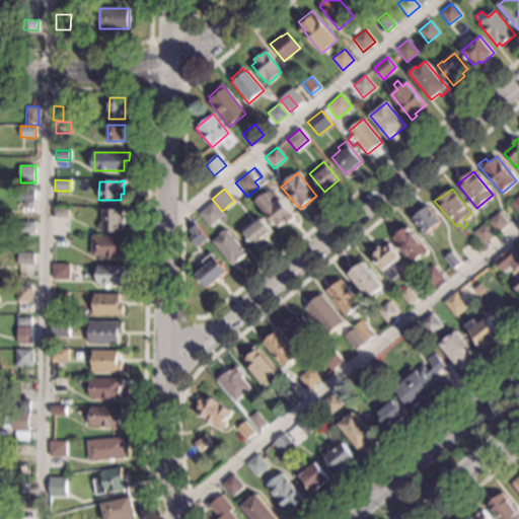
[(35,201),(18,201),(18,190),(35,190),(35,201)]
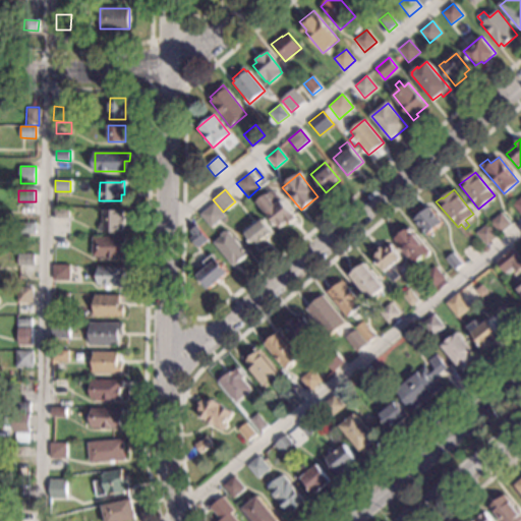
[(295,218),(287,225),(286,224),(280,229),(257,204),(272,190),(295,218)]
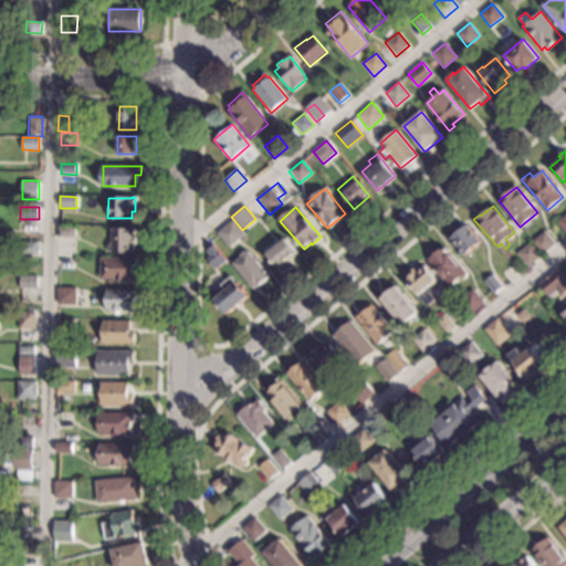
[(565,232),(556,222),(565,213),(565,232)]
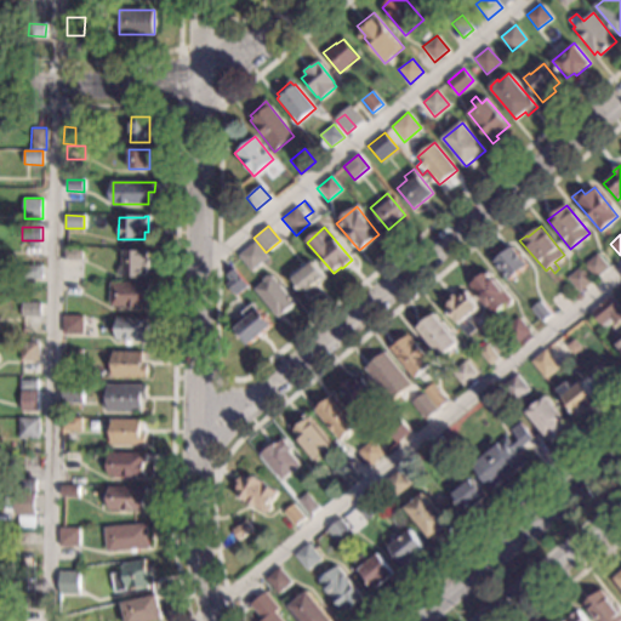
[(267,257),(251,271),(239,255),(255,241),(267,257)]
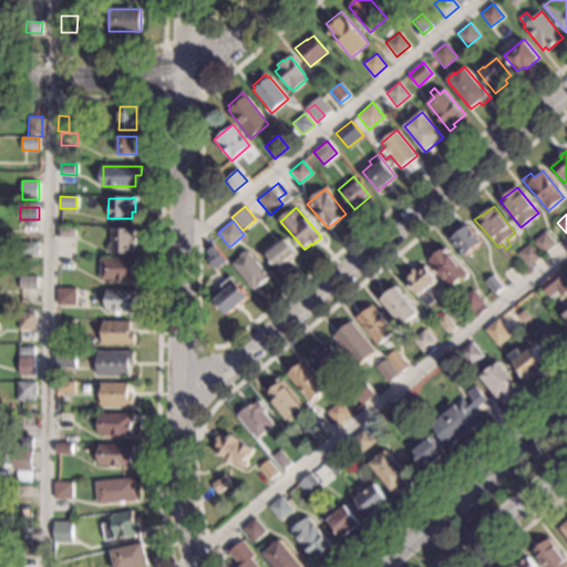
[(482,243),(465,257),(451,239),(468,225),(482,243)]
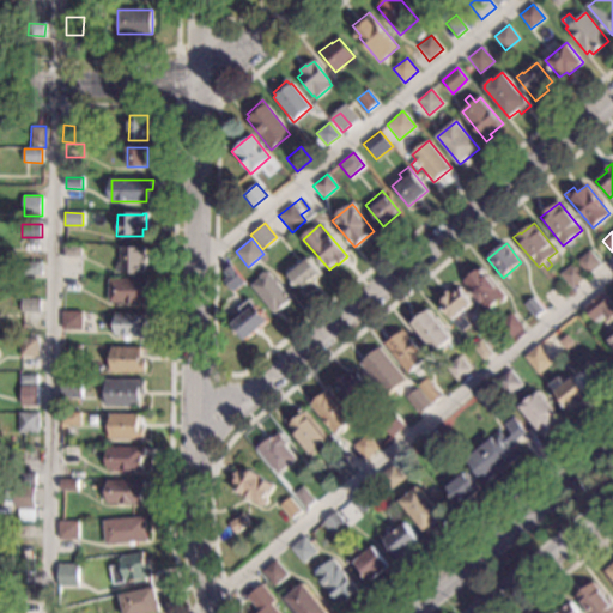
[(82,258),(64,256),(64,246),(82,246),(82,258)]
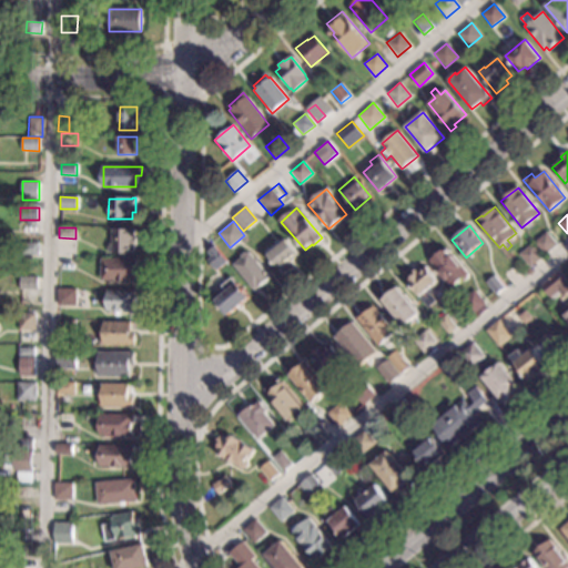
[(134,237),(137,237),(137,245),(133,245),(133,254),(109,253),(109,252),(107,250),(107,246),(109,244),(110,243),(111,243),(112,229),(134,229),(134,237)]
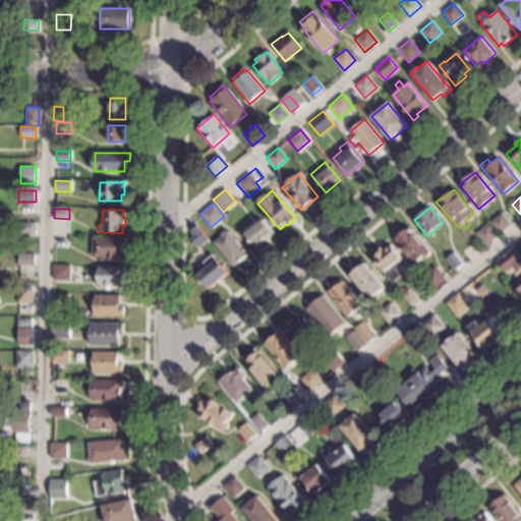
[(509,224),(499,233),(489,222),(501,214),(509,224)]
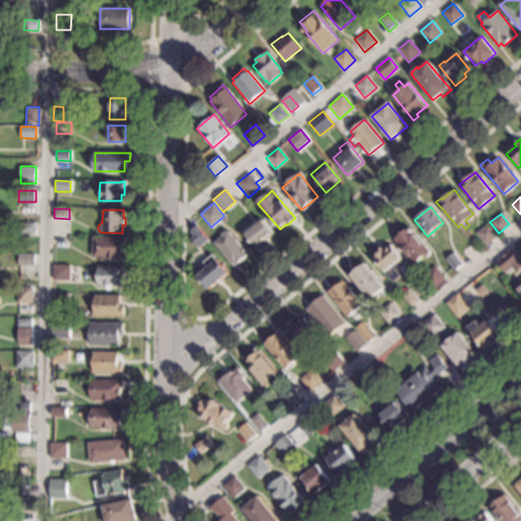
[(273,234),(256,247),(246,234),(262,221),(273,234)]
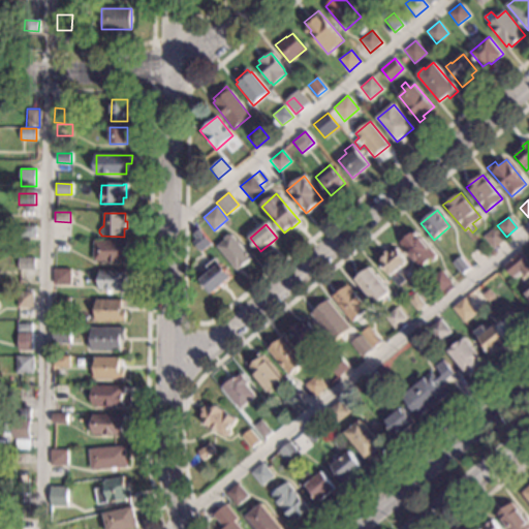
[(35,238),(19,238),(19,226),(36,226),(35,238)]
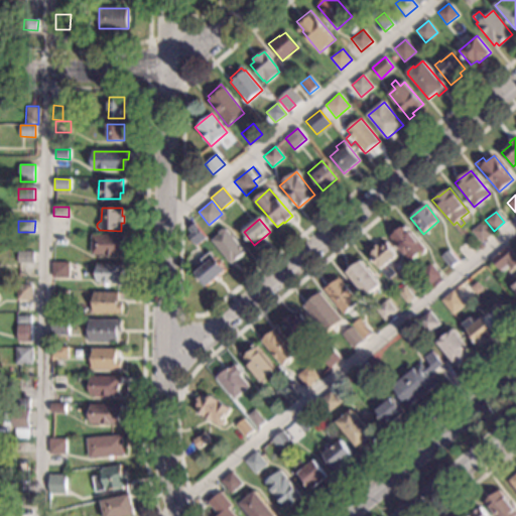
[(492,233),(481,242),(472,231),(483,222),(492,233)]
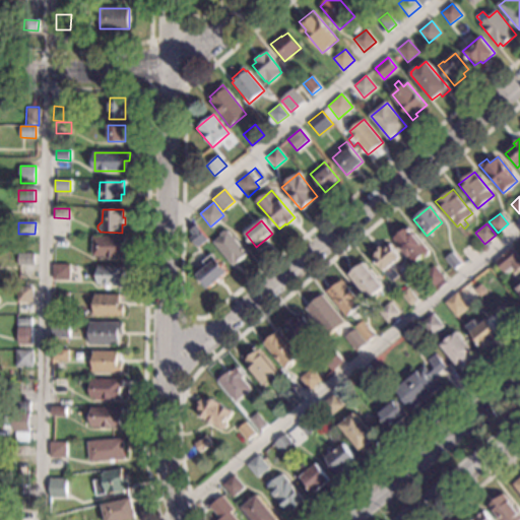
[(207,240),(197,248),(189,238),(193,235),(189,230),(195,224),(207,240)]
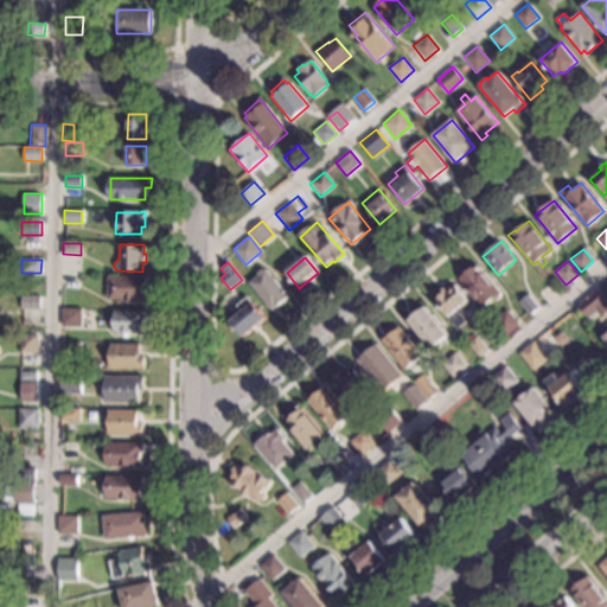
[(500,293),(499,294),(498,298),(496,300),(493,300),(483,308),(458,278),(461,275),(462,276),(477,264),(500,293)]
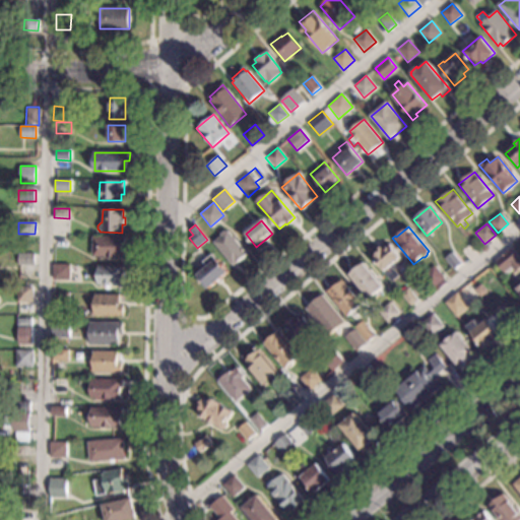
[(246,254),(232,265),(213,243),(220,236),(220,234),(223,231),(226,232),(228,231),(246,254)]
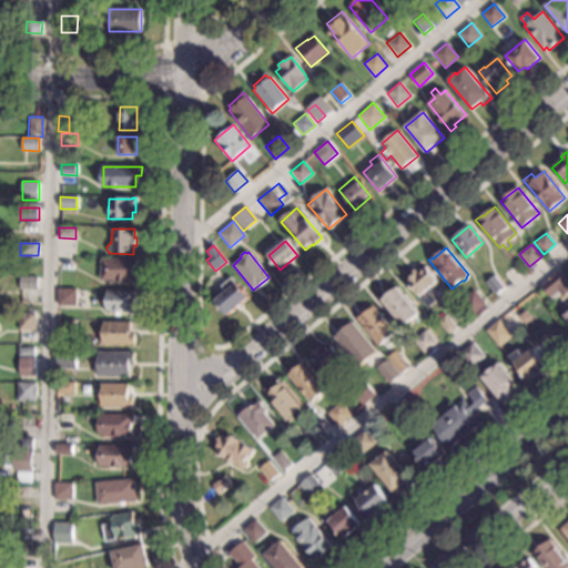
[(137,281),(101,281),(101,259),(137,260),(137,281)]
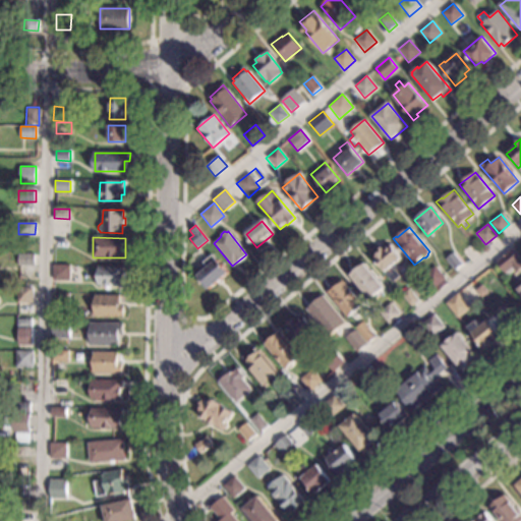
[(403,261),(393,269),(399,277),(392,282),(372,257),(389,244),(403,261)]
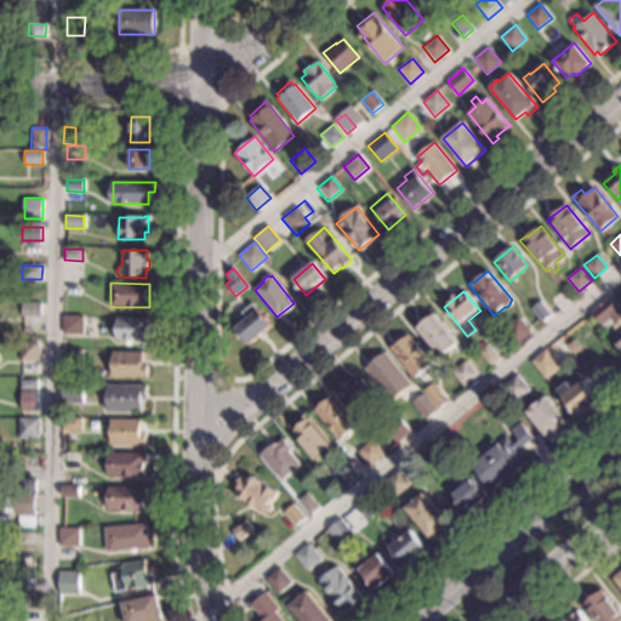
[(620,313),(620,318),(614,325),(611,322),(605,328),(600,325),(590,312),(608,297),(620,313)]
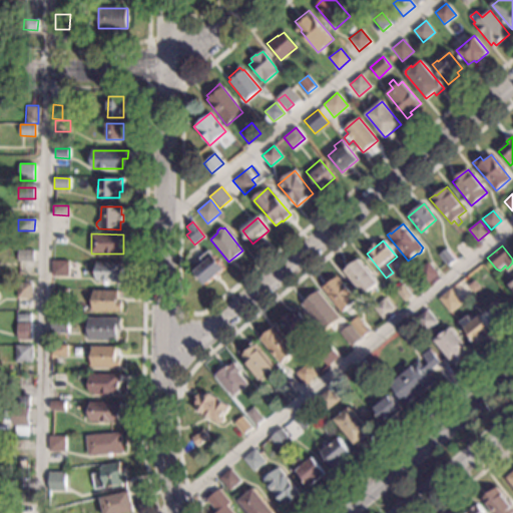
[(455,260),(447,267),(438,255),(446,248),(455,260)]
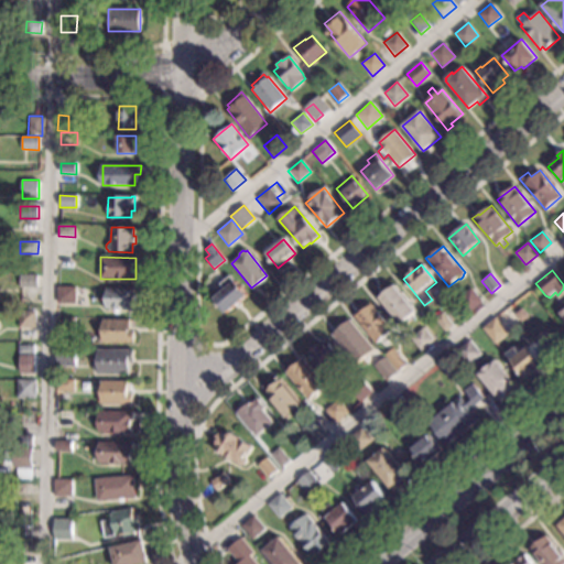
[(38,289),(20,288),(20,275),(38,275),(38,289)]
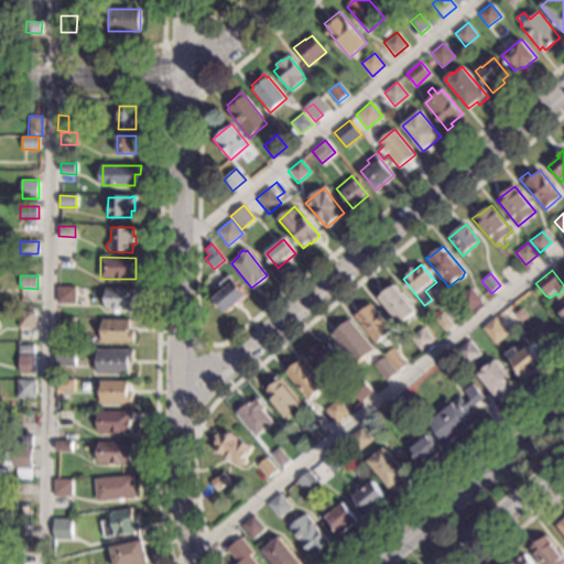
[(246,295),(226,313),(214,297),(226,288),(221,282),(229,275),(246,295)]
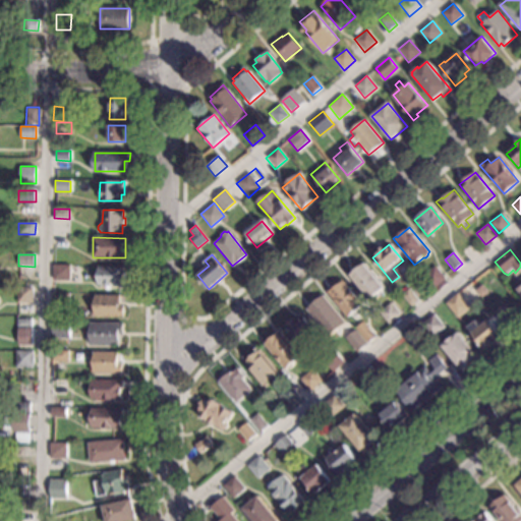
[(385,287),(369,299),(350,276),(365,263),(385,287)]
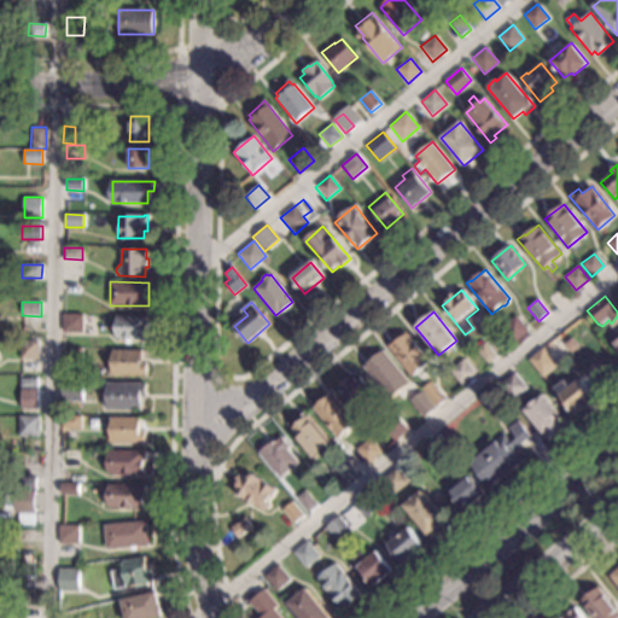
[(82,333),(63,332),(64,314),(83,314),(82,333)]
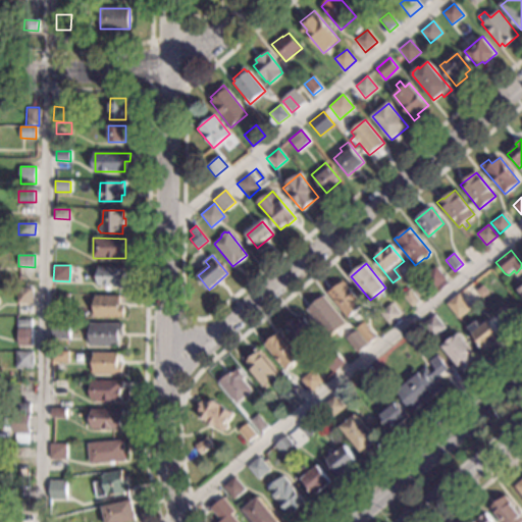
[(124,270),(124,286),(98,286),(98,283),(95,283),(95,277),(98,277),(98,267),(124,268),(124,270)]
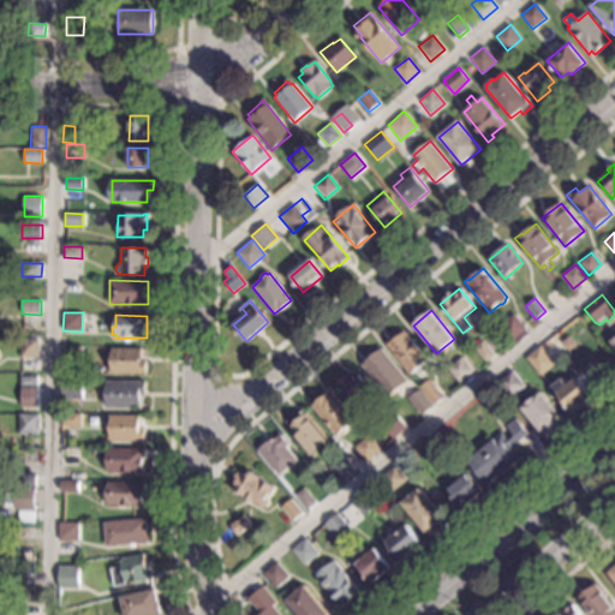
[(524,328),(511,340),(500,326),(513,315),(524,328)]
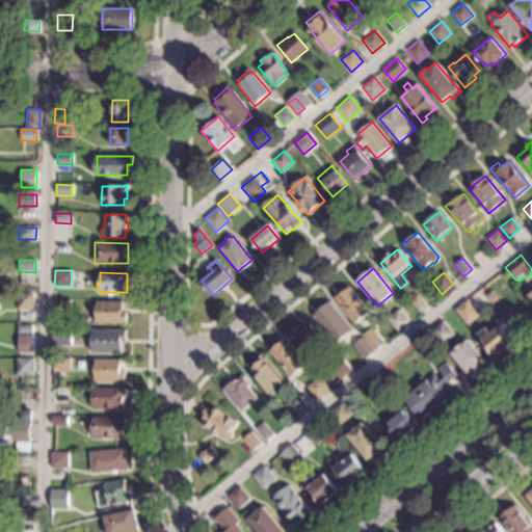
[(370,312),(354,324),(333,298),(337,295),(338,297),(350,287),(370,312)]
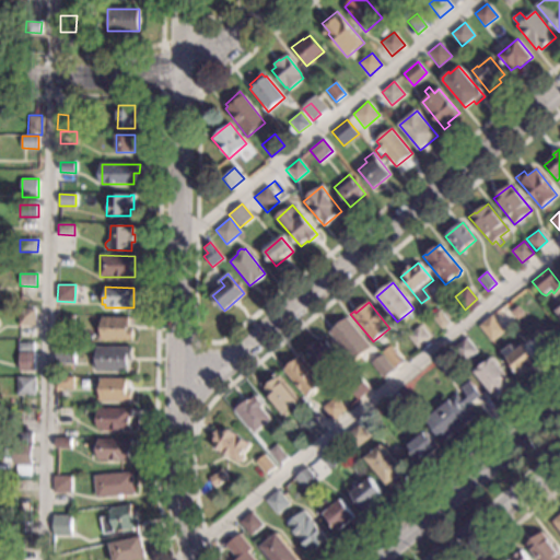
[(524,314),(516,321),(510,312),(516,305),(524,314)]
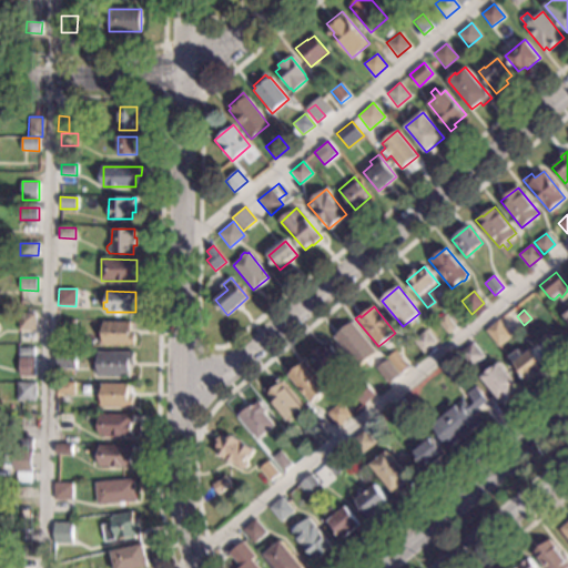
[(36,332),(19,331),(19,314),(37,314),(36,332)]
